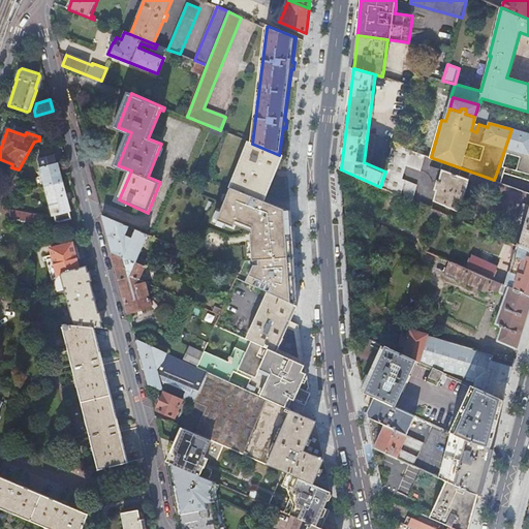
[(528,134),(511,129),(497,172),(494,180),(494,181),(504,185),(508,169),(505,168),(508,155),(520,158),(516,172),(528,175),(528,134)]
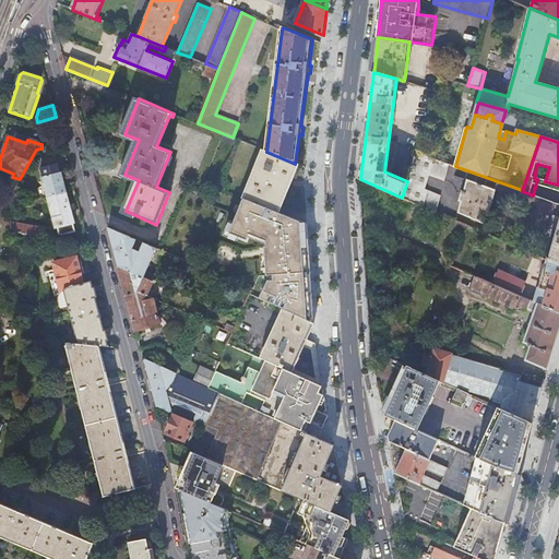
[(237,140),(217,188),(246,200),(277,213),(296,164),(295,164),(266,152),(237,140)]
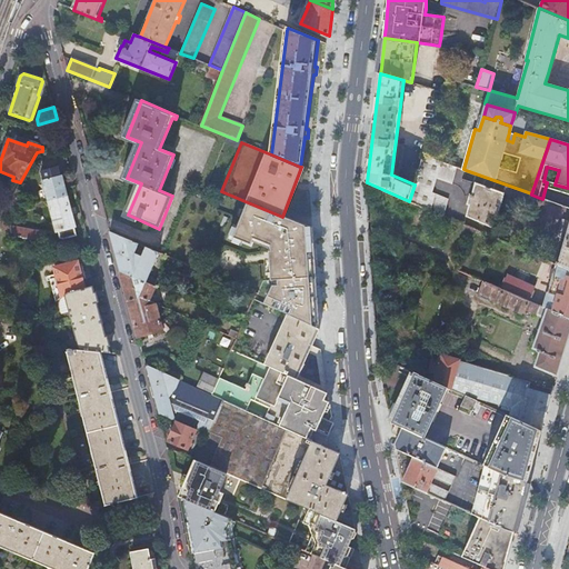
[(409,201),(465,226),(467,217),(495,228),(503,193),(462,179),(466,170),(463,169),(423,155),(415,185),(409,201)]
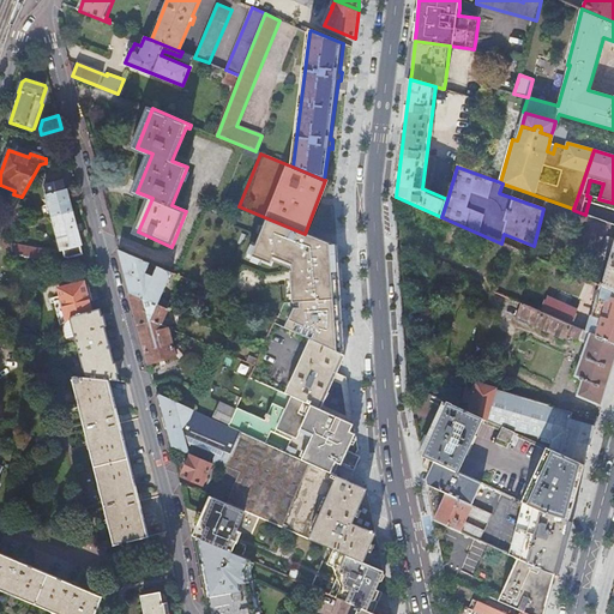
[(52,217),(72,212),(66,191),(59,192),(56,184),(44,187),(52,217)]
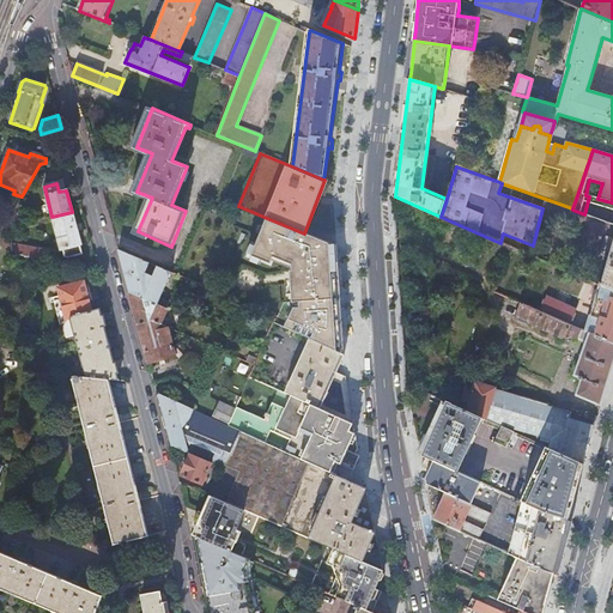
[(80,246),(72,212),(52,217),(60,250),(64,249),(65,256),(70,258),(83,255),(80,246)]
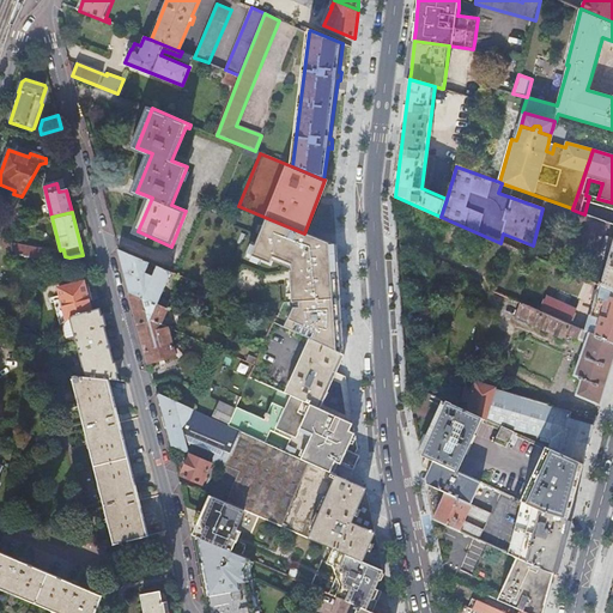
[(304,234),(269,219),(268,222),(262,236),(259,244),(254,256),(263,261),(272,265),(274,259),(293,266),(293,272),(291,272),(292,280),(293,296),(293,303),(291,304),(292,315),(285,329),(309,341),(346,357),(338,247),(304,234)]
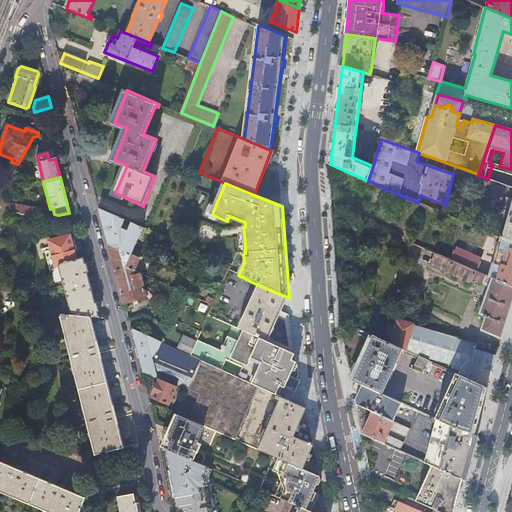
[(502,239),(511,242),(511,199),(506,198),(501,216),(509,218),(503,236),(500,235),(500,238),(502,239)]
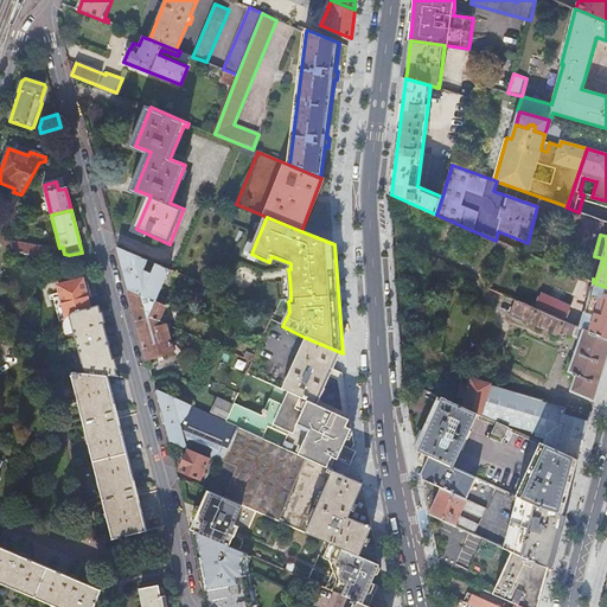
[(259,262),(261,259),(251,254),(256,242),(251,240),(244,257),(259,262)]
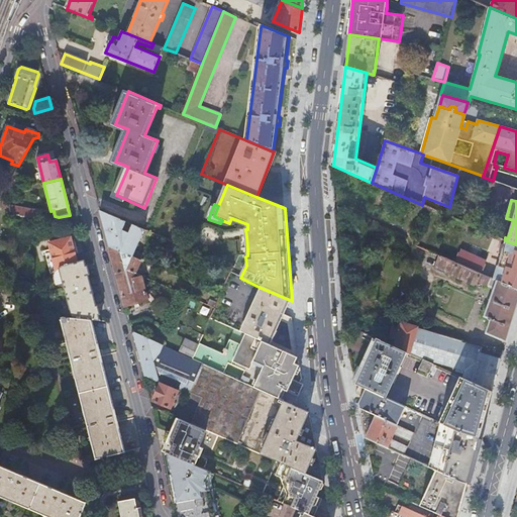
[(10,207),(11,213),(36,219),(38,211),(9,205),(10,207)]
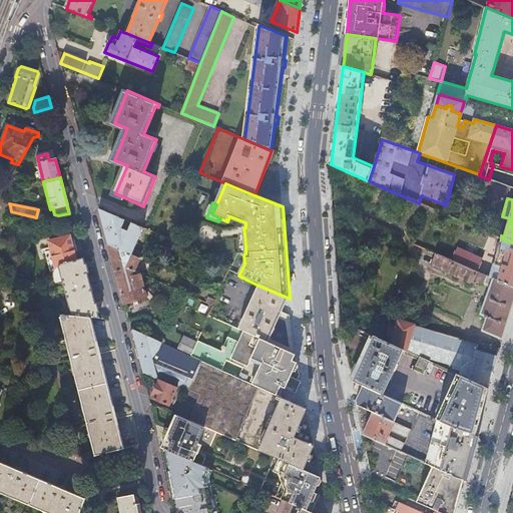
[(133,249),(142,228),(131,223),(128,229),(122,227),(125,220),(99,209),(108,244),(138,259),(140,253),(133,249)]
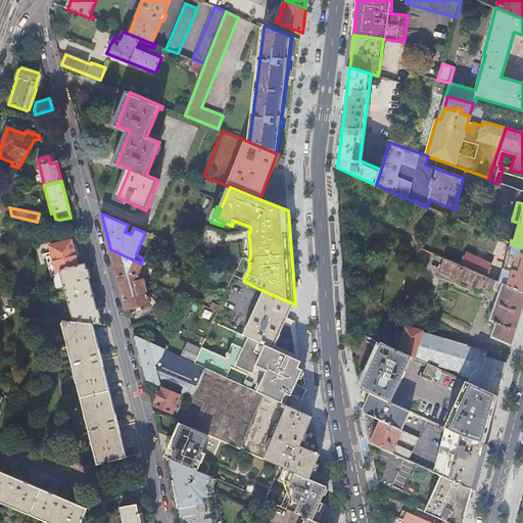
[(46,257),(51,278),(60,272),(65,269),(78,266),(70,240),(50,247),(52,255),(46,257)]
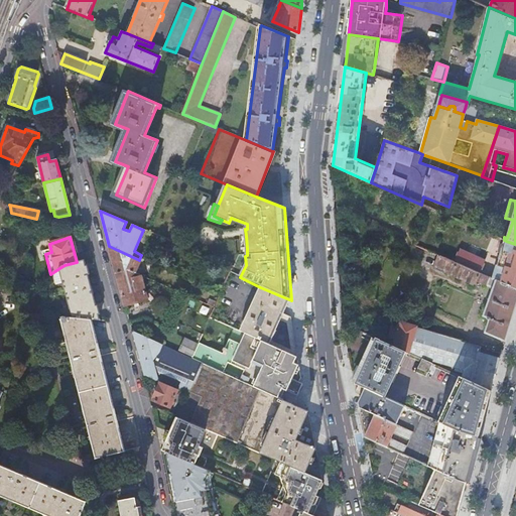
[(501,282),(515,288),(515,244),(506,241),(499,265),(505,267),(501,282)]
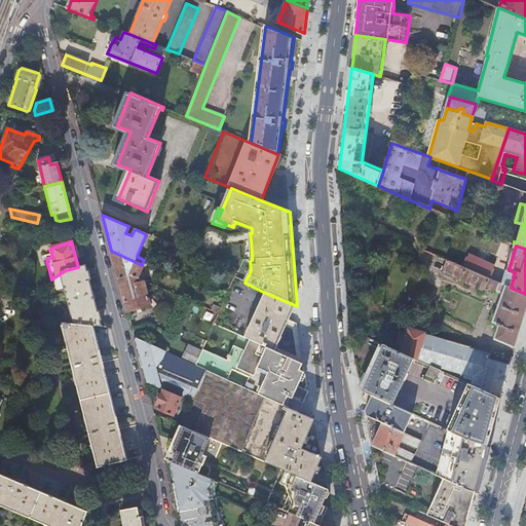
[(142,265),(111,251),(119,278),(132,275),(138,278),(143,265),(142,265)]
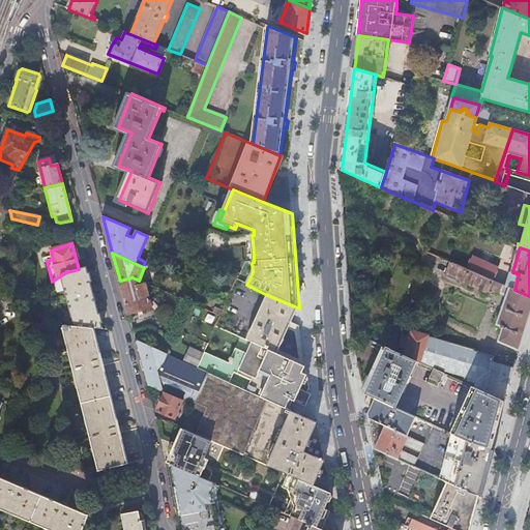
[(467,270),(494,281),(499,268),(472,258),(467,270)]
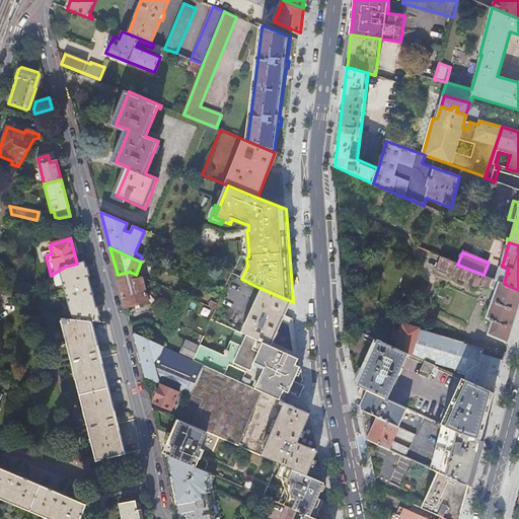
[(518,307),(518,290),(504,284),(484,275),(457,265),(441,257),(436,270),(437,271),(436,273),(446,276),(447,275),(478,288),(479,285),(495,291),(485,320),(492,322),(487,336),(508,344),(516,316),(518,307)]
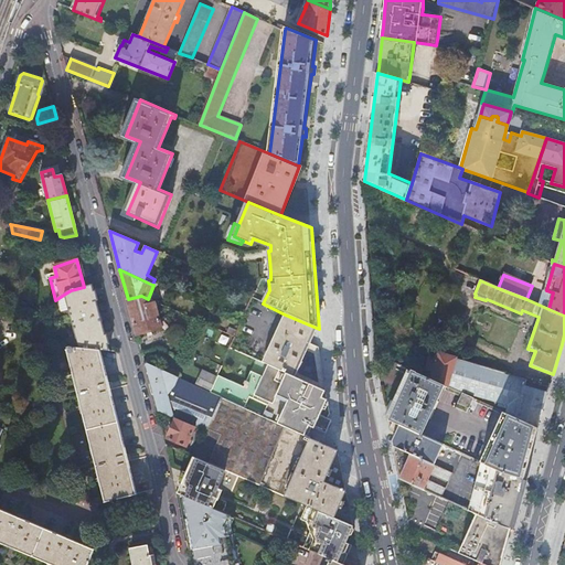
[(109,351),(92,285),(84,287),(71,290),(65,294),(80,348),(102,350),(109,351)]
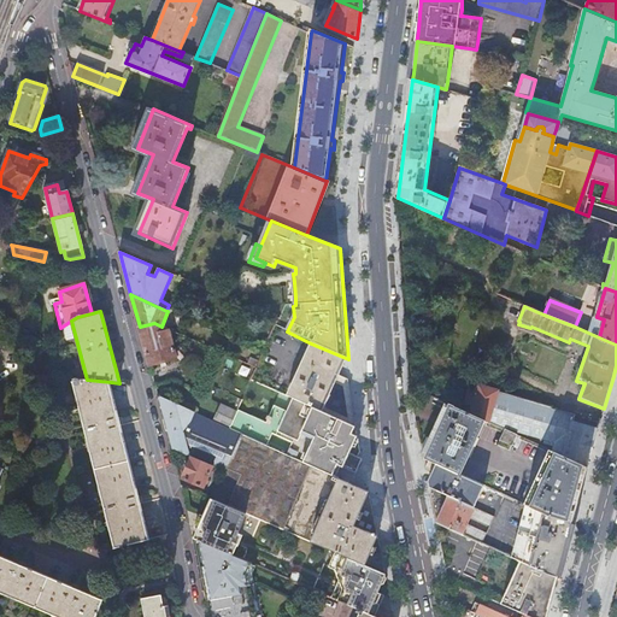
[(154,323),(140,327),(150,365),(176,359),(168,329),(162,327),(154,323)]
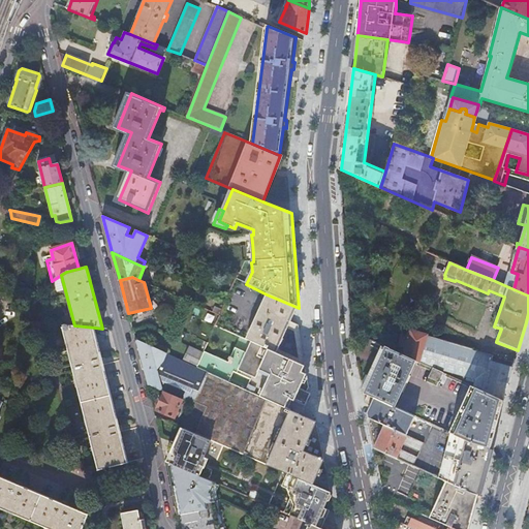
[(285,336),(299,308),(267,294),(247,339),(250,341),(277,353),(285,336)]
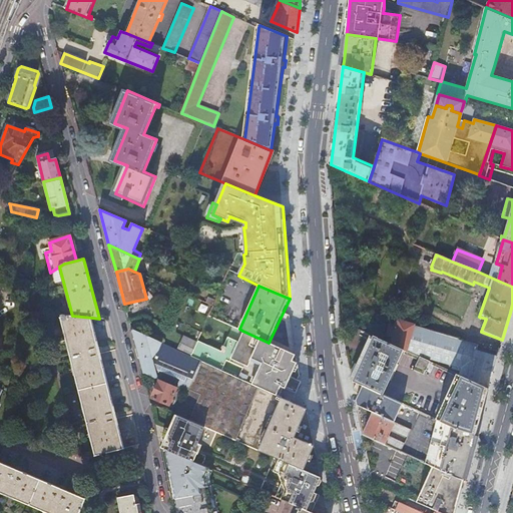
[(45,313),(28,312),(32,328),(43,329),(45,313)]
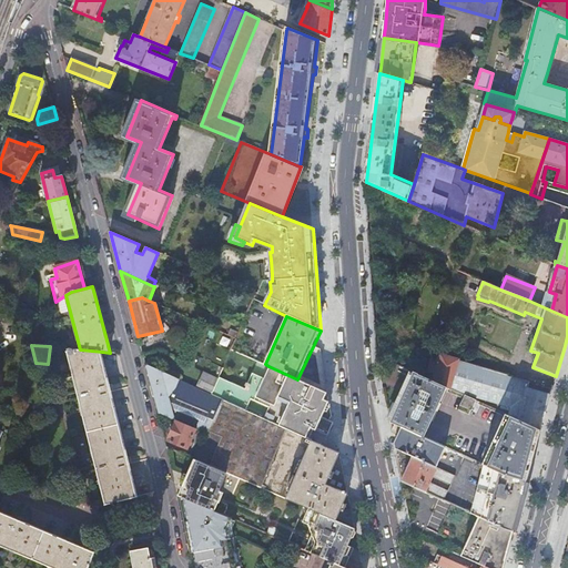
[(102,352),(80,350),(68,348),(68,351),(67,351),(67,353),(68,352),(105,504),(105,506),(140,497),(139,495),(138,496),(130,464),(131,463),(129,456),(128,456),(111,391),(112,391),(111,384),(110,384),(102,352)]
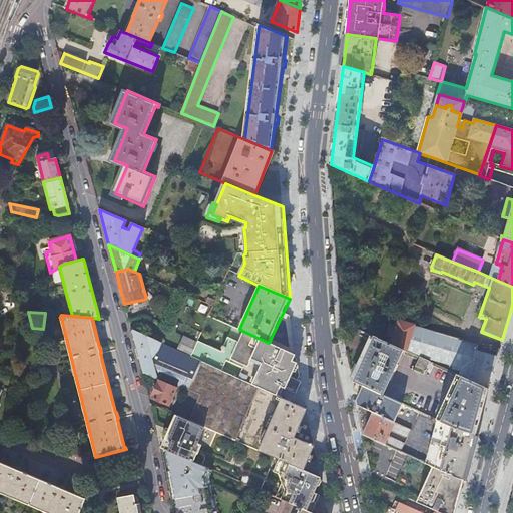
[(456,373),(488,388),(497,356),(478,350),(479,345),(460,340),(461,339),(398,321),(396,330),(390,329),(388,337),(393,339),(392,344),(404,349),(412,353),(420,356),(429,361),(456,373)]
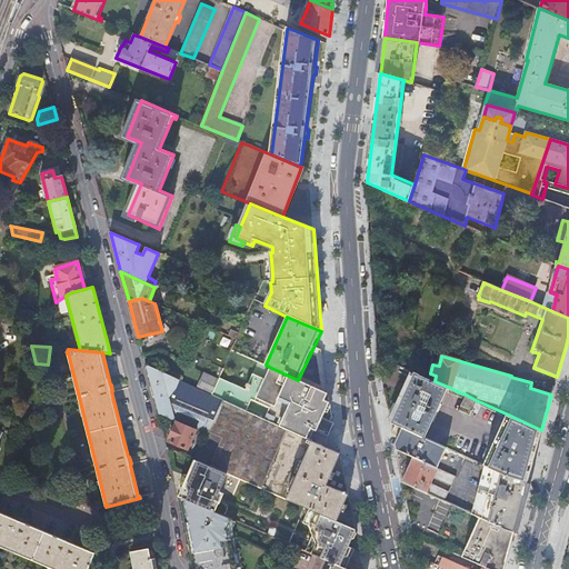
[(208,435),(222,400),(211,395),(197,388),(146,366),(159,415),(177,422),(196,430),(197,430),(208,435)]
